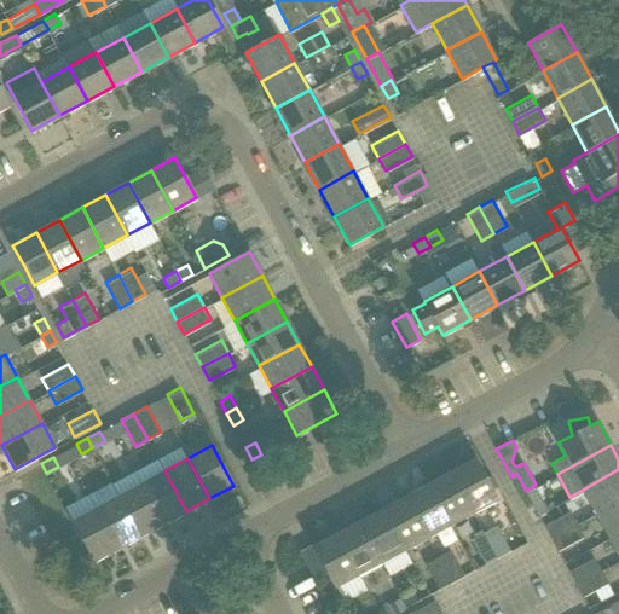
[(451,471),(473,513),(497,499),(475,458),(451,471)]
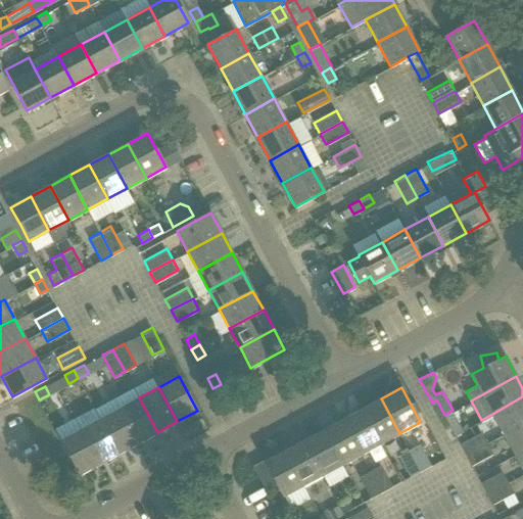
[(522,396),(492,414),(503,433),(522,422),(522,396)]
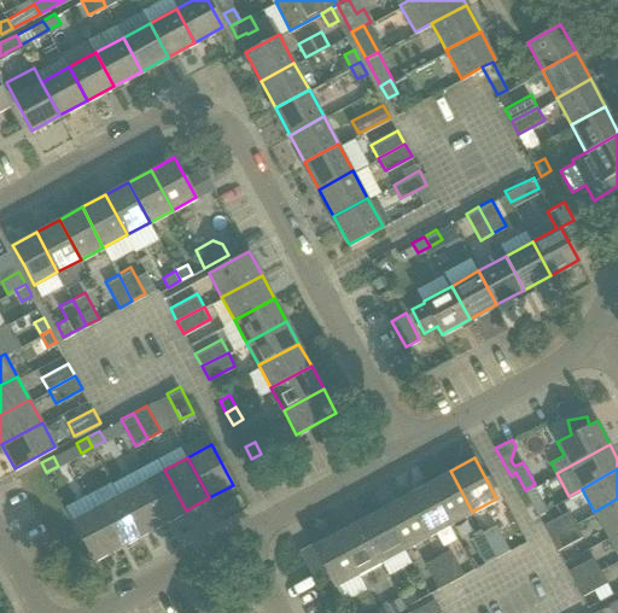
[(141,483),(163,523),(186,511),(164,470),(141,483)]
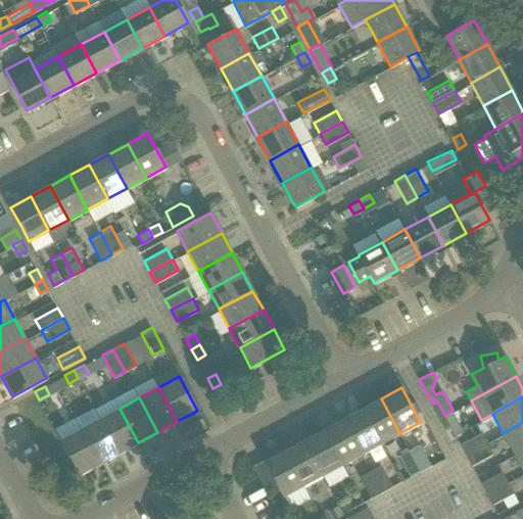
[(362,409),(380,443),(399,433),(381,398),(362,409)]
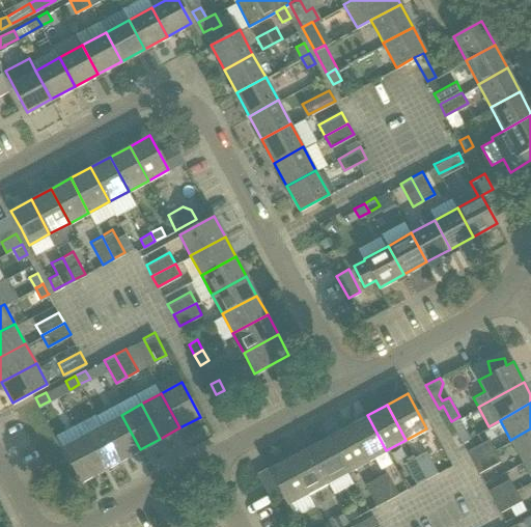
[(102,425),(120,460),(140,449),(121,415),(102,425)]
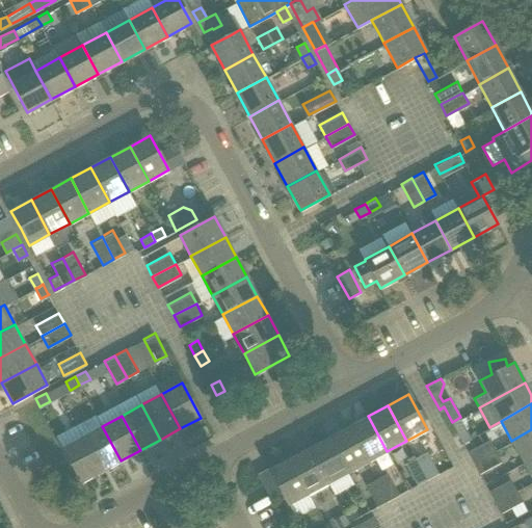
[(349,426),(368,462),(387,451),(368,416),(349,426)]
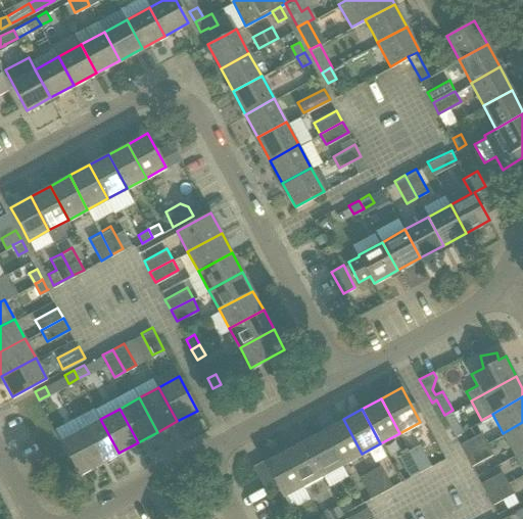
[(453,410),(444,415),(455,434),(463,430),(453,410)]
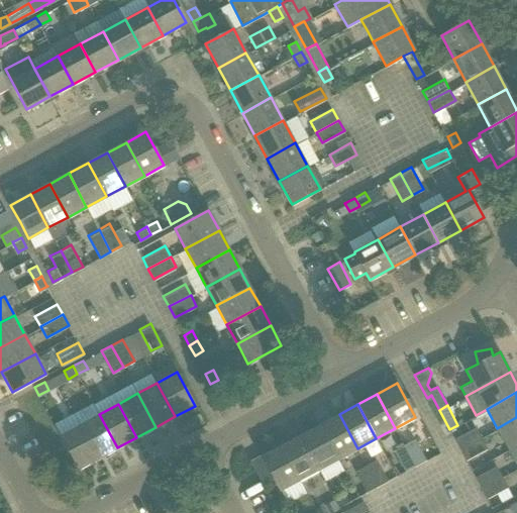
[(80,424),(98,457),(117,447),(99,414),(80,424)]
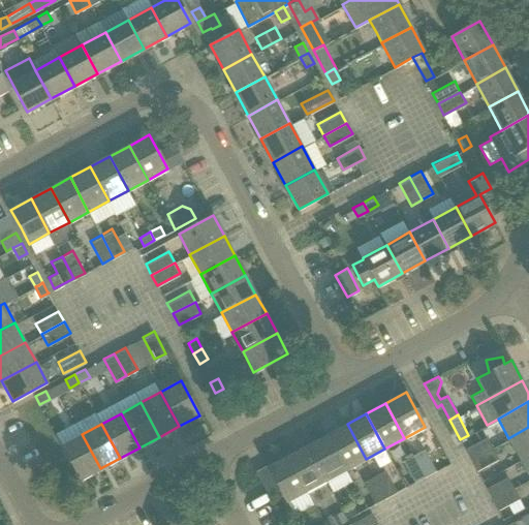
[(327,434),(346,469),(366,459),(347,424),(327,434)]
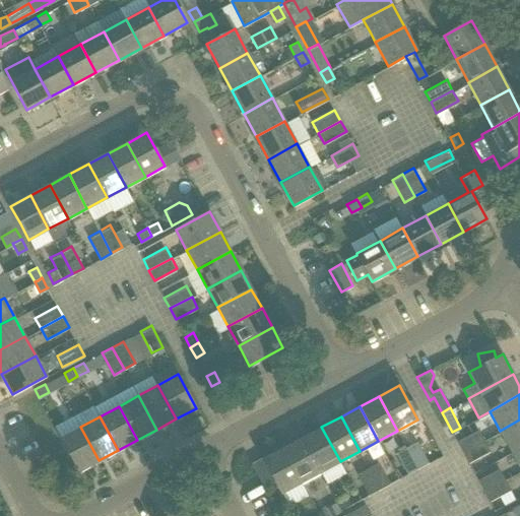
[(519,420),(500,431),(511,450),(519,444),(519,420)]
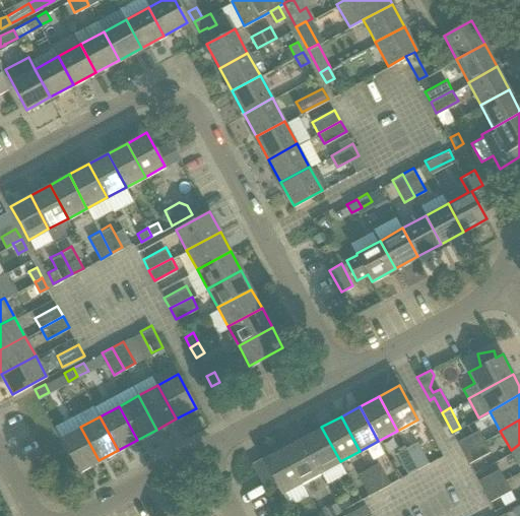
[(61,438),(79,471),(99,460),(80,427),(61,438)]
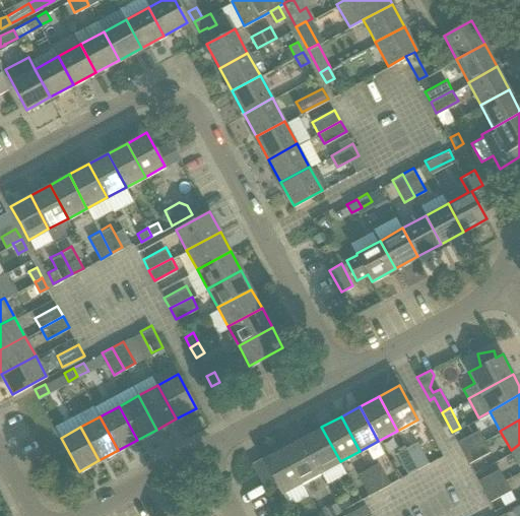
[(303,438),(321,471),(340,461),(321,427),(303,438)]
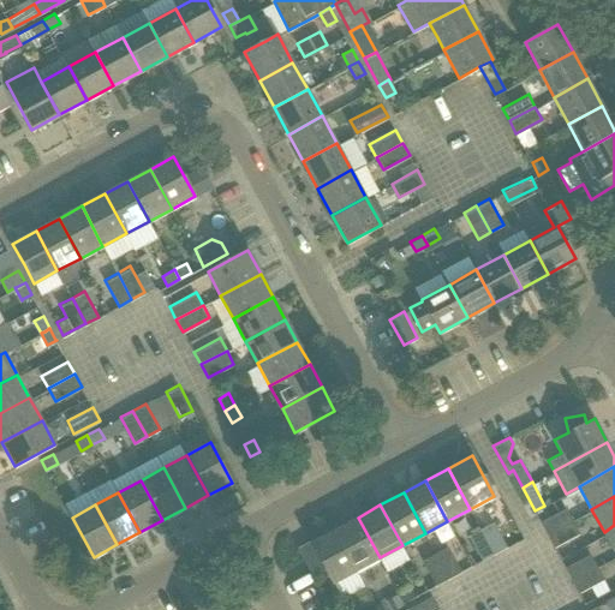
[(541,520),(547,533),(572,519),(566,507),(541,520)]
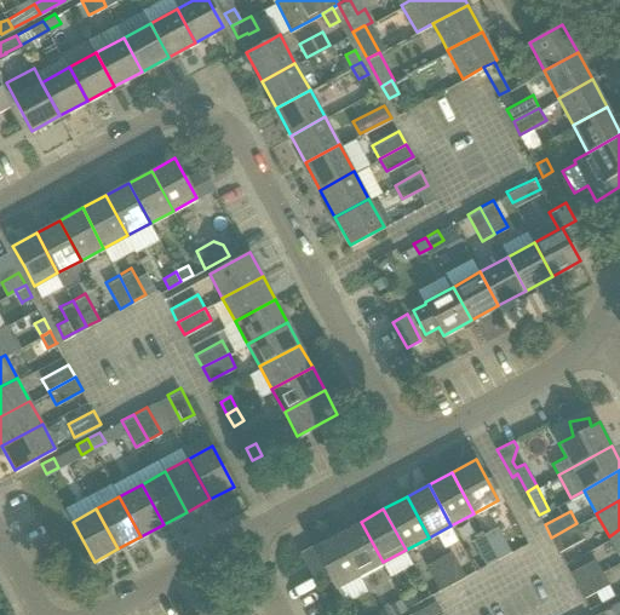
[(337,534),(360,575),(383,562),(361,522),(337,534)]
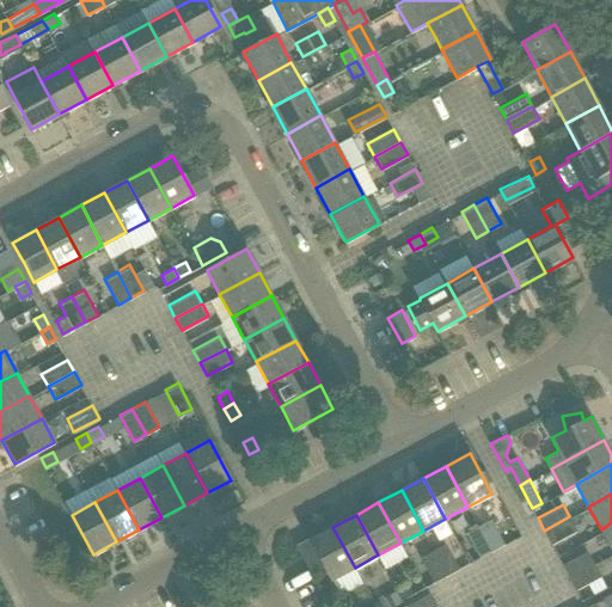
[(544,531),(551,543),(576,529),(569,516),(544,531)]
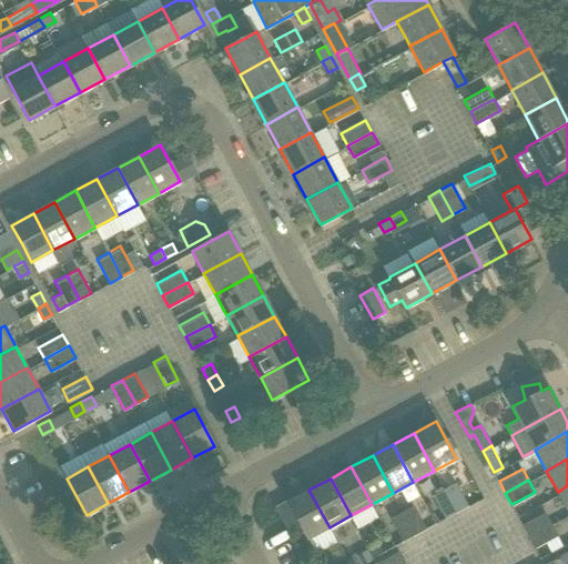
[(443,487),(456,512),(468,504),(456,481),(443,487)]
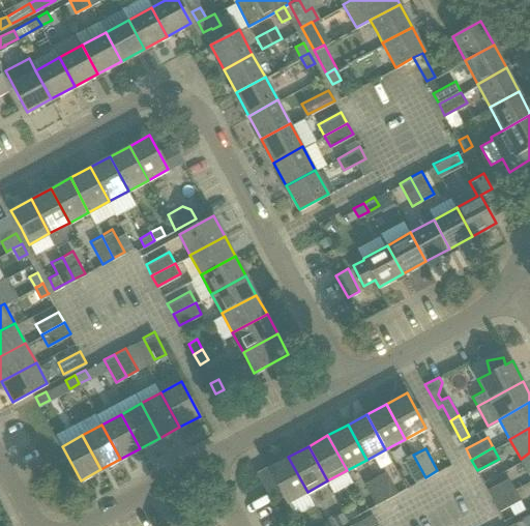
[(529,453),(521,459),(529,476),(529,453)]
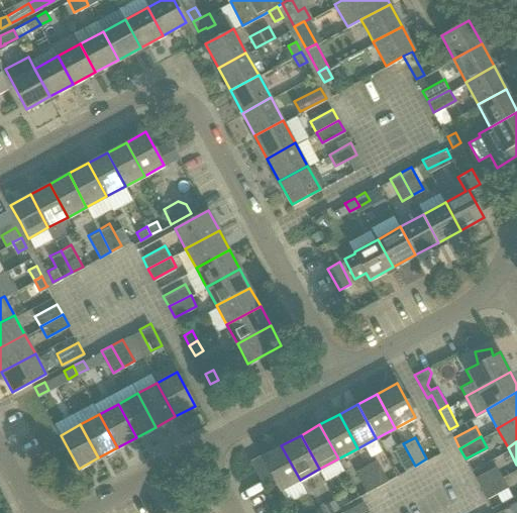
[(394,449),(405,471),(415,466),(403,443),(394,449)]
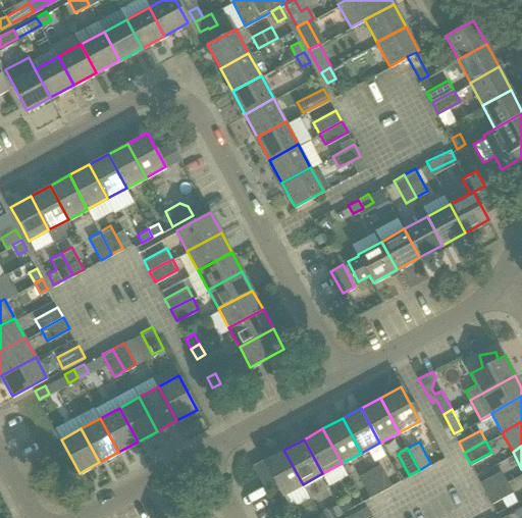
[(264,461),(282,495),(303,484),(283,450),(264,461)]
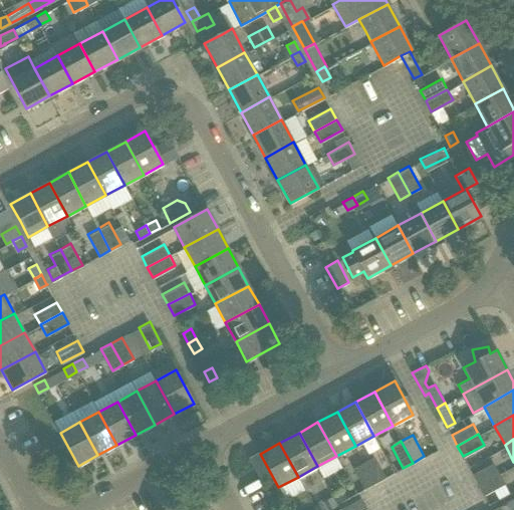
[(362,461),(374,483),(386,477),(375,459),(373,456),(362,461)]
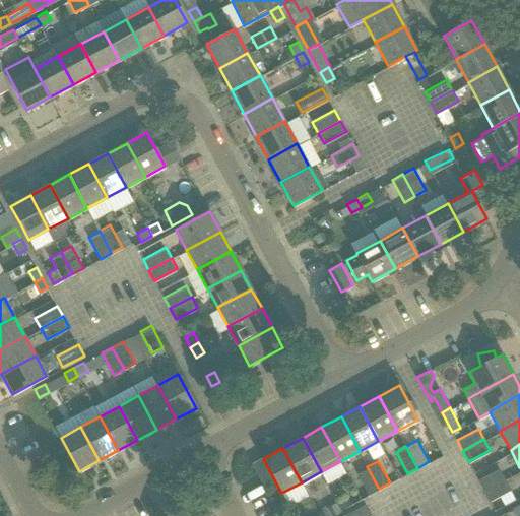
[(356,472),(369,494),(379,489),(367,466),(356,472)]
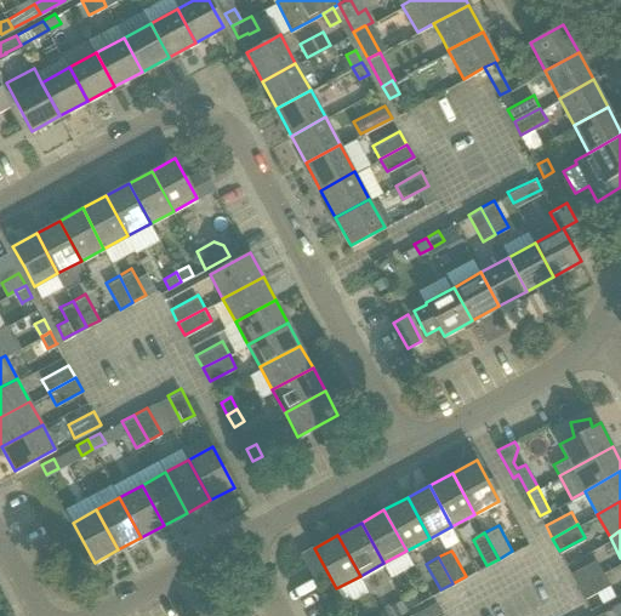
[(570,571),(577,585),(603,570),(597,558),(570,571)]
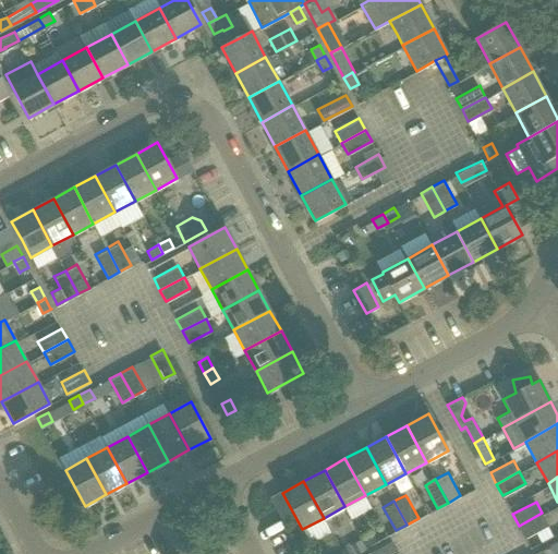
[(519,526),(525,538),(548,525),(542,513),(519,526)]
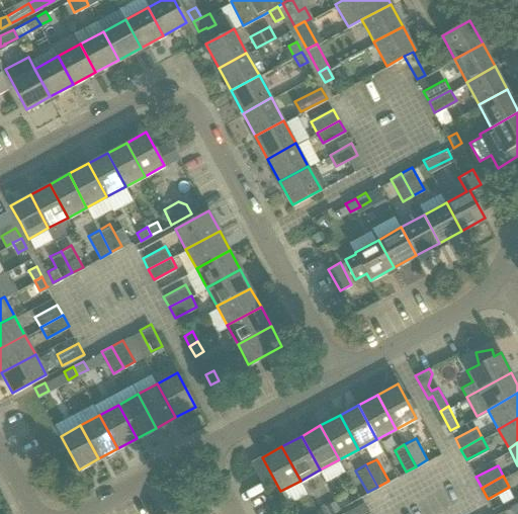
[(335,500),(339,507),(350,502),(345,494),(335,500)]
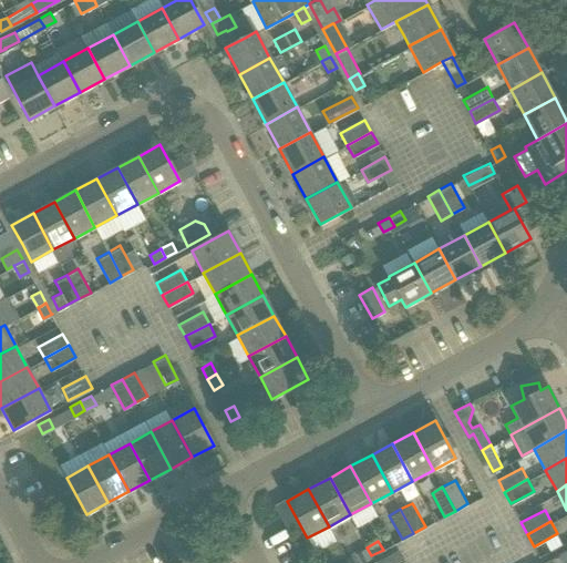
[(347,558),(349,562),(358,562),(360,562),(371,555),(367,548),(347,558)]
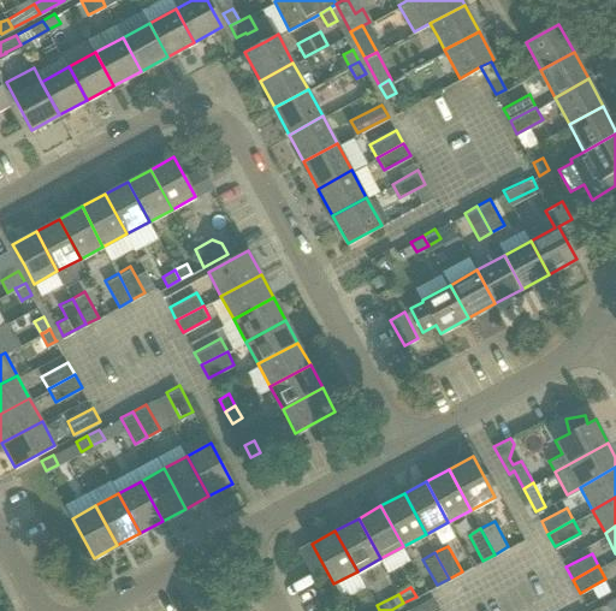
[(408,609),(408,610),(434,610),(439,609),(433,595),(408,609)]
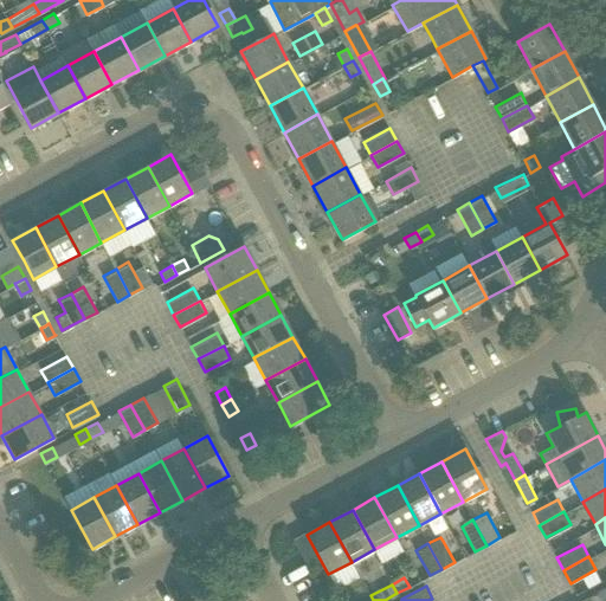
[(197,600),(225,600),(219,589),(197,600)]
